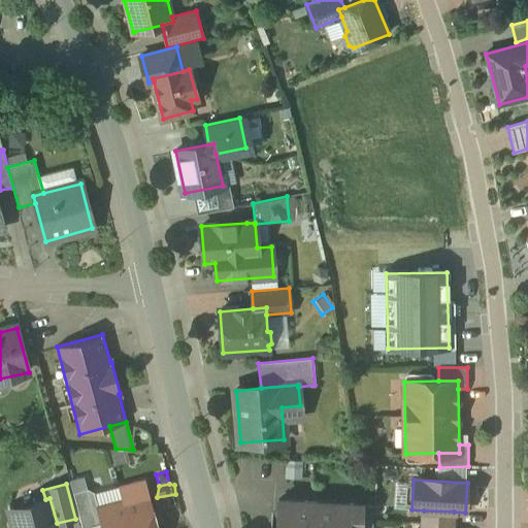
[(88,489),(73,493),(83,527),(97,524),(88,489)]
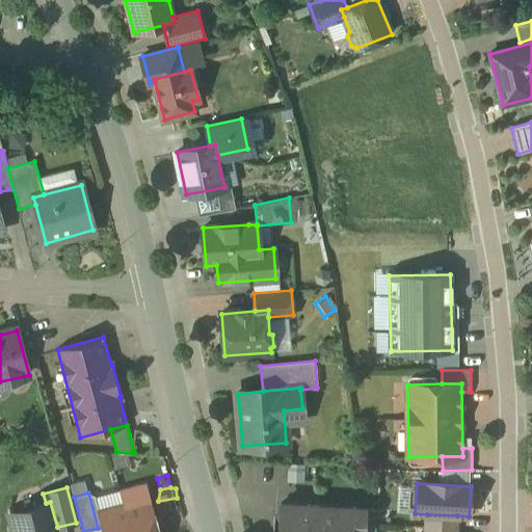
[(177,498),(158,501),(161,512),(179,508),(177,498)]
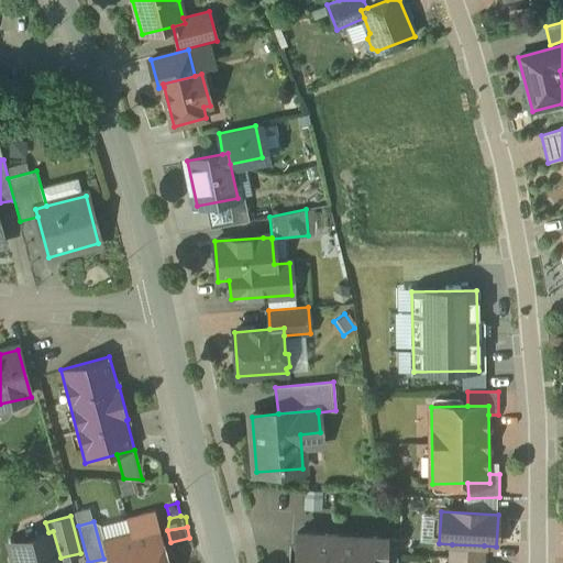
[(166,562),(158,528),(131,536),(139,562),(166,562)]
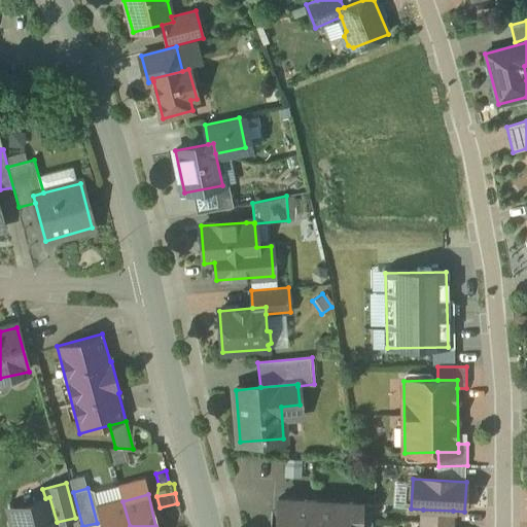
[(34,505),(10,511),(14,524),(12,526),(57,526),(57,522),(49,497),(45,498),(33,502),(34,505)]
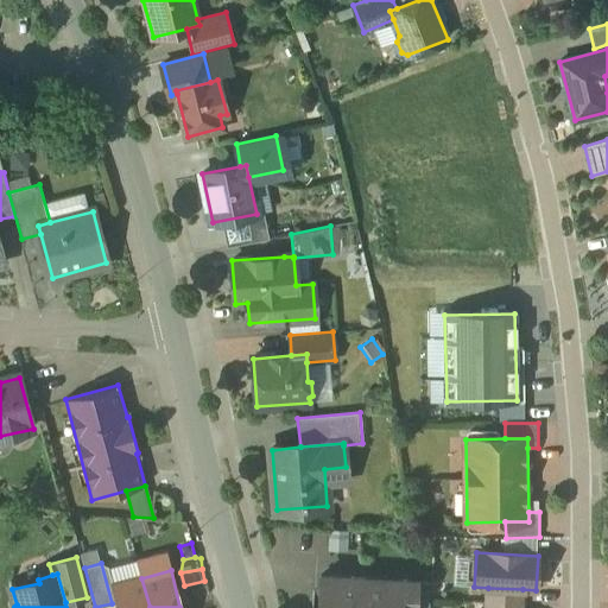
[(415,607),(417,582),(321,576),(318,607),(415,607)]
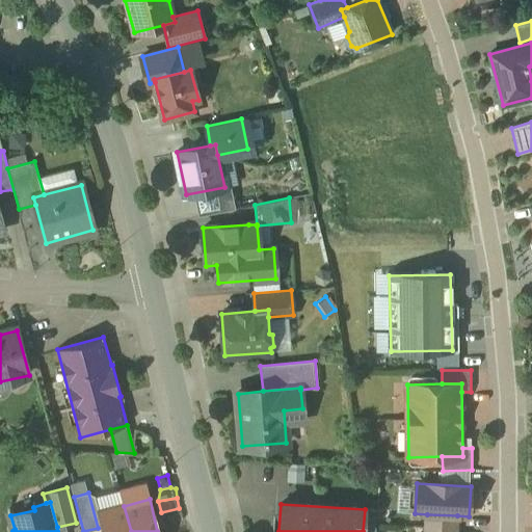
[(131,531),(124,506),(99,512),(104,531),(131,531)]
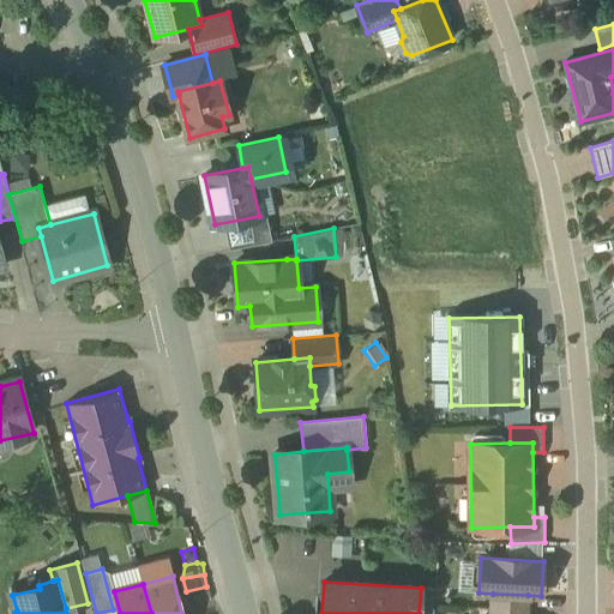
[(433,613),(435,589),(421,588),(419,613),(433,613)]
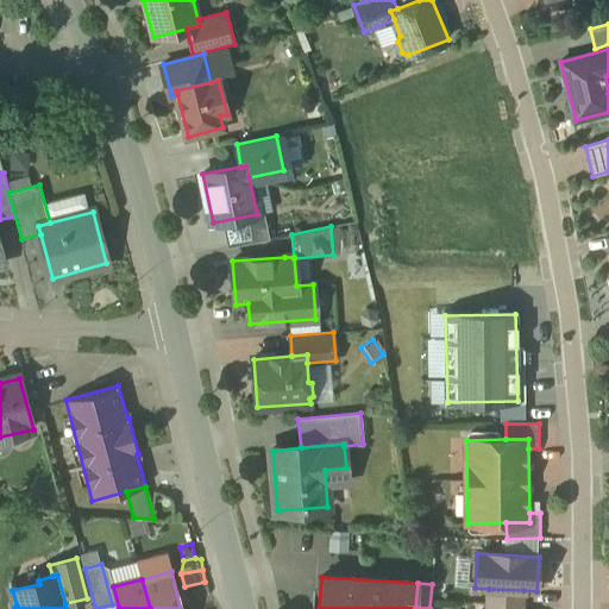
[(523,590),(489,589),(488,604),(522,606),(523,590)]
